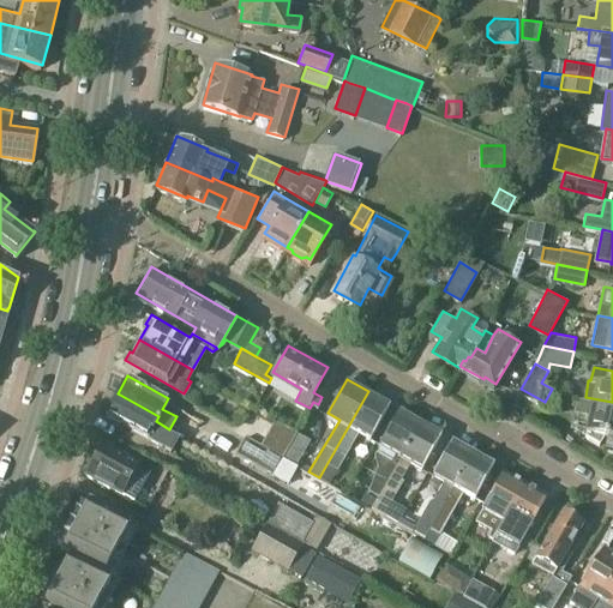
[(368,391),(319,477),(320,477),(329,462),(337,467),(347,447),(358,431),(370,437),(389,403),(368,391)]
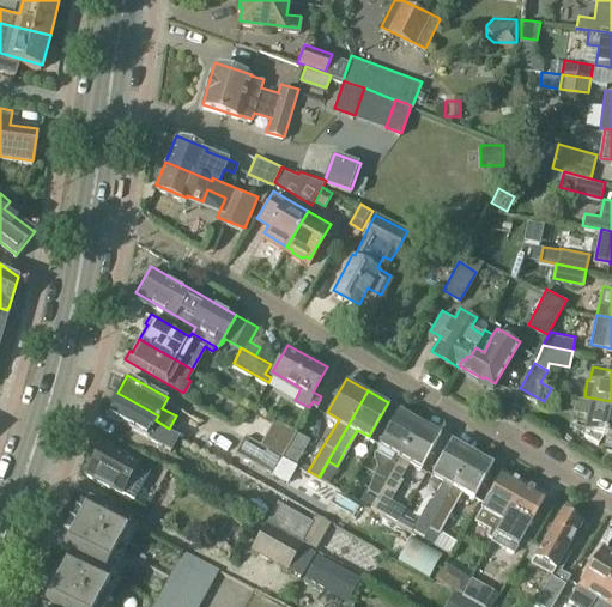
[(158,416),(117,393),(107,411),(146,432),(146,433),(168,447),(176,432),(169,429),(156,420),(158,416)]
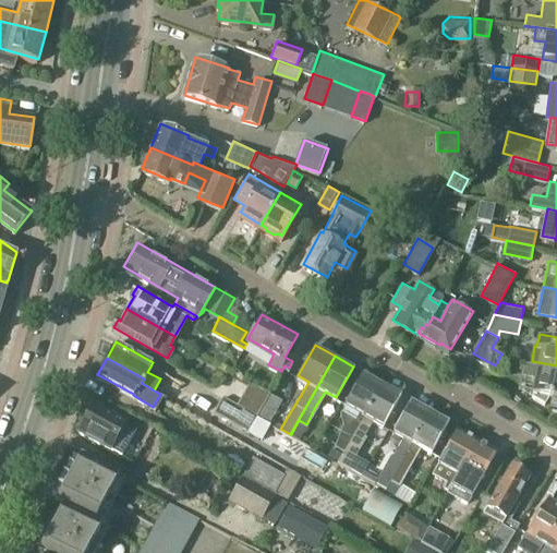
[(556,365),(532,361),(525,360),(522,373),(537,375),(534,394),(546,401),(549,394),(556,395),(556,365)]
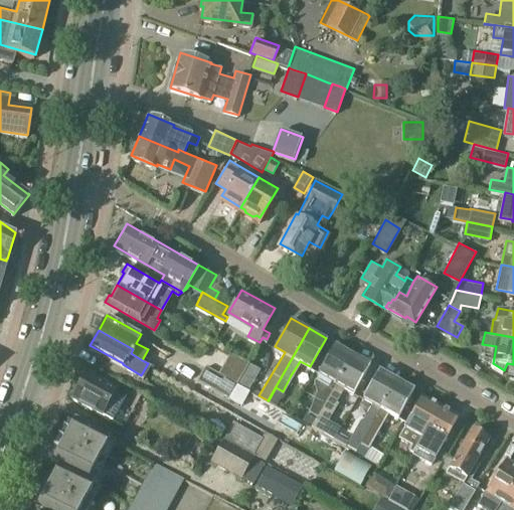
[(335,343),(319,371),(314,379),(317,389),(309,410),(317,415),(328,396),(352,353),(335,343)]
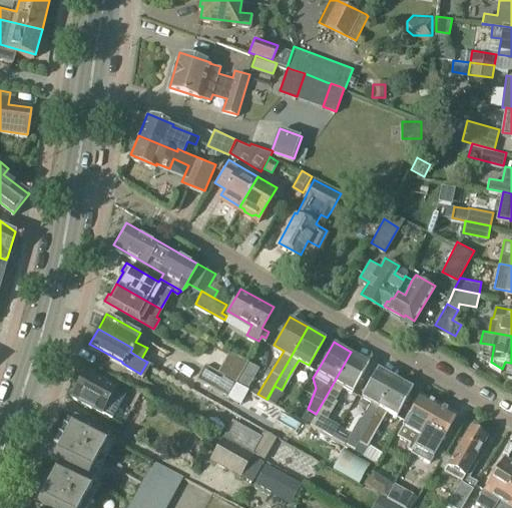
[(236,380),(248,360),(229,350),(218,370),(236,380)]
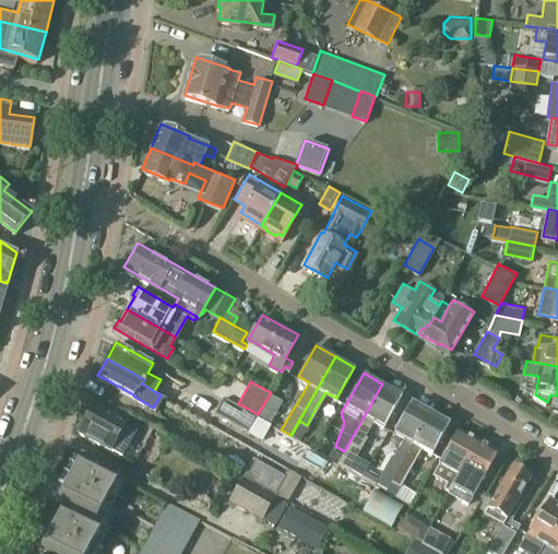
[(356,431),(344,451),(339,461),(349,468),(368,436),(365,435),(375,420),(383,425),(401,395),(382,384),(356,431)]
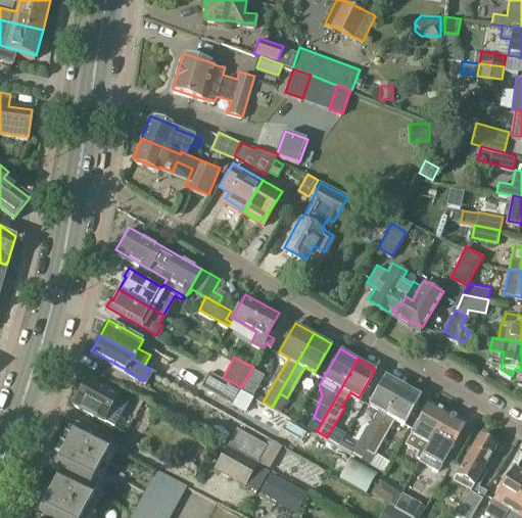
[(265,373),(253,367),(241,387),(244,389),(243,390),(252,395),(265,373)]
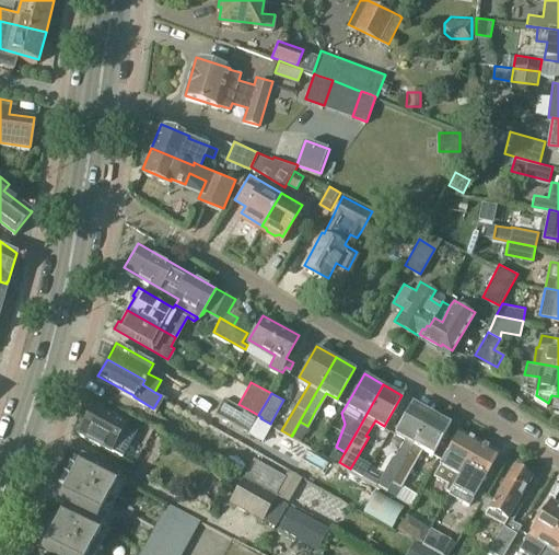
[(258,415),(239,404),(224,396),(216,412),(253,432),(260,418),(261,417),(258,415)]
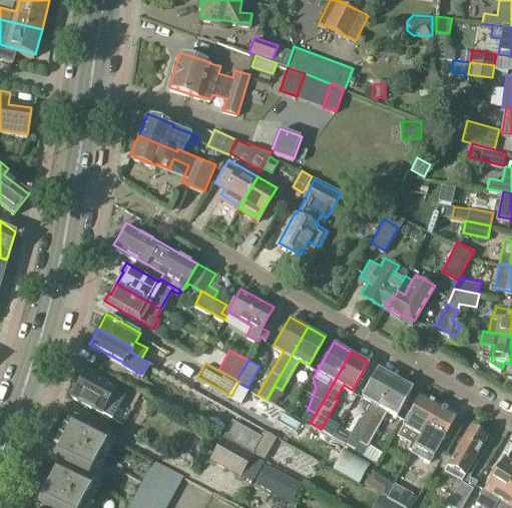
[(371,401),(363,415),(359,417),(345,441),(355,447),(370,420),(395,377),(377,367),(361,395),(371,401)]
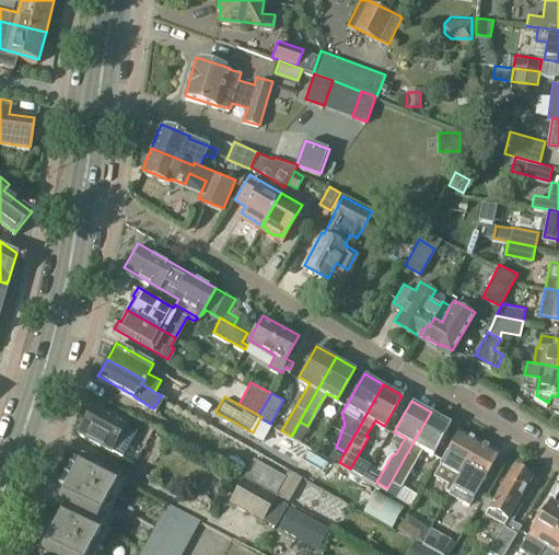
[(94,403),(86,417),(84,417),(81,424),(82,425),(80,430),(123,454),(138,428),(94,403)]
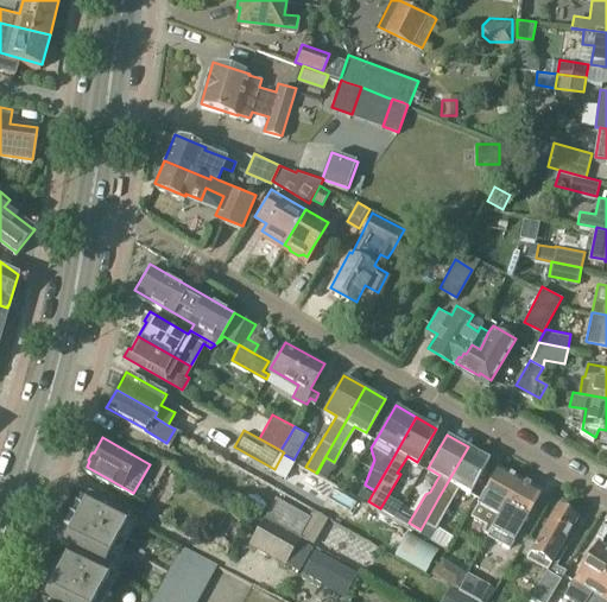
[(468,447),(438,498),(421,530),(421,531),(424,525),(432,531),(448,504),(459,486),(469,492),(488,458),(468,447)]
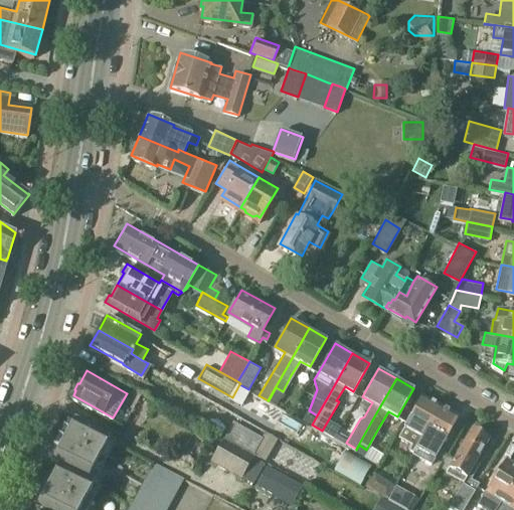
[(422,393),(404,426),(398,436),(411,443),(408,448),(413,451),(440,404),(422,393)]
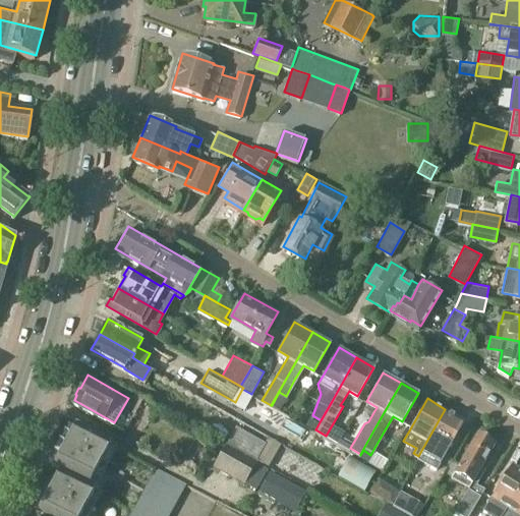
[(418,456),(417,458),(436,468),(465,420),(445,409),(418,456)]
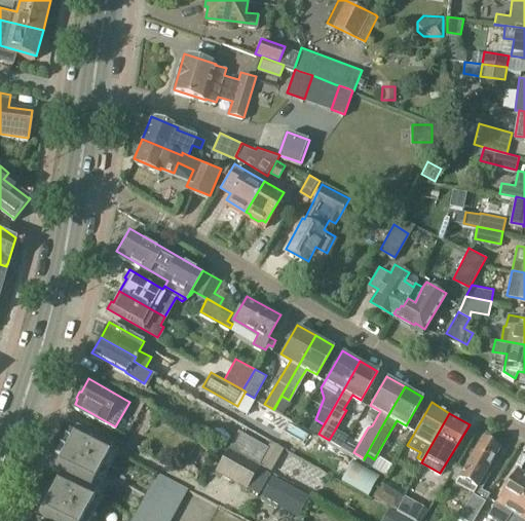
[(114,445),(78,424),(52,469),(60,473),(35,515),(41,519),(40,520),(79,520),(97,491),(89,488),(114,445)]
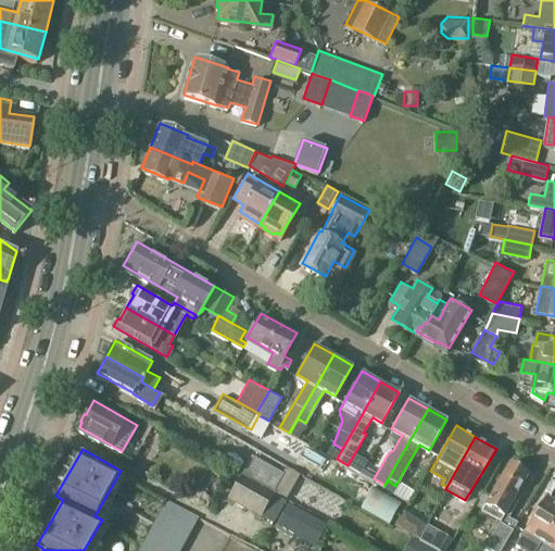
[(273,489),(284,472),(253,454),(243,473),(273,489)]
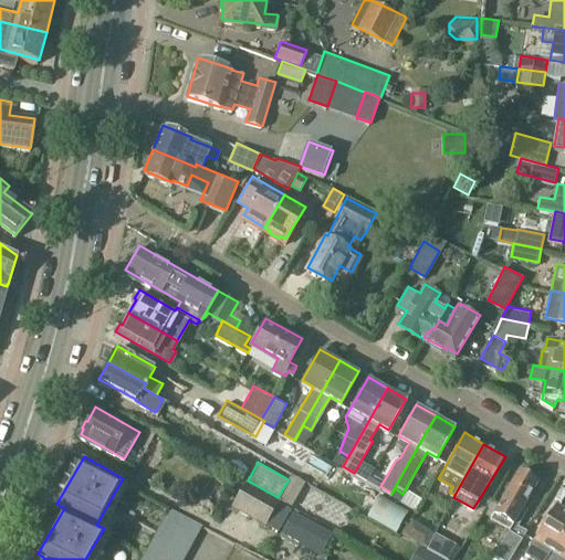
[(366,479),(373,468),(361,462),(355,473),(366,479)]
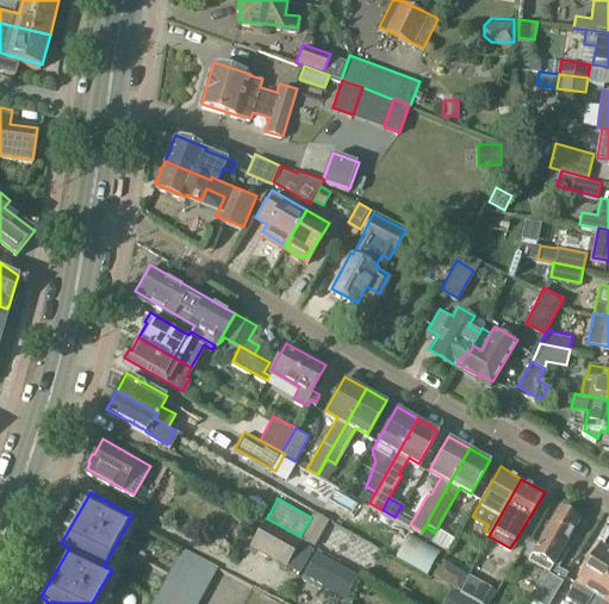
[(559,504),(528,559),(548,571),(532,598),(541,603),(548,603),(569,570),(559,564),(569,546),(564,542),(579,516),(575,512),(573,509),(567,505),(564,506),(559,504)]
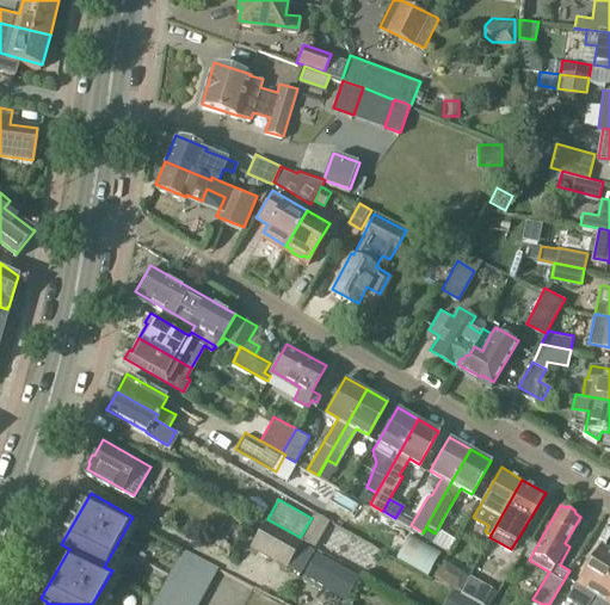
[(416,535),(384,517),(371,539),(402,557),(416,535)]
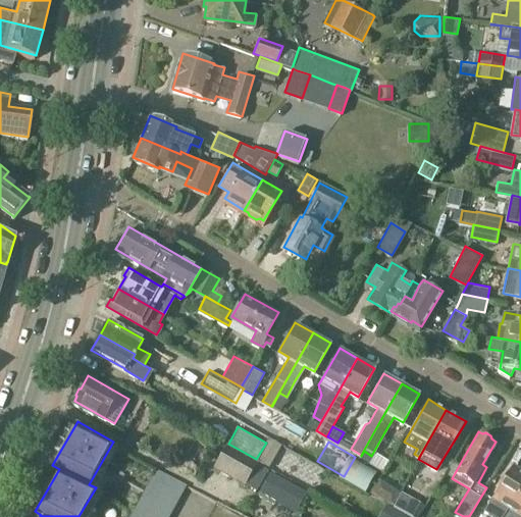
[(228,444),(228,445),(216,466),(246,482),(259,460),(256,459),(228,444)]
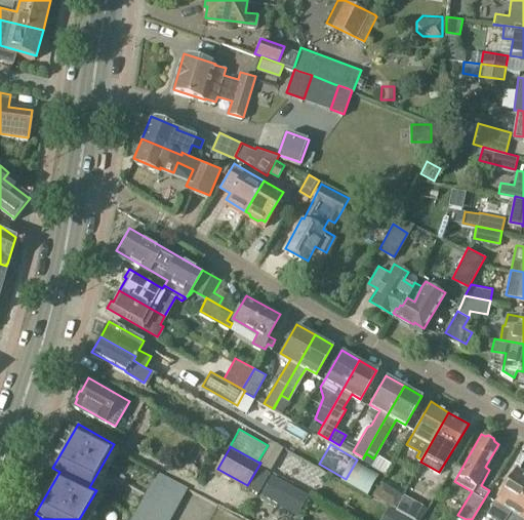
[(486,513),(497,519),(496,519),(504,519),(523,488),(523,472),(515,467),(486,513)]
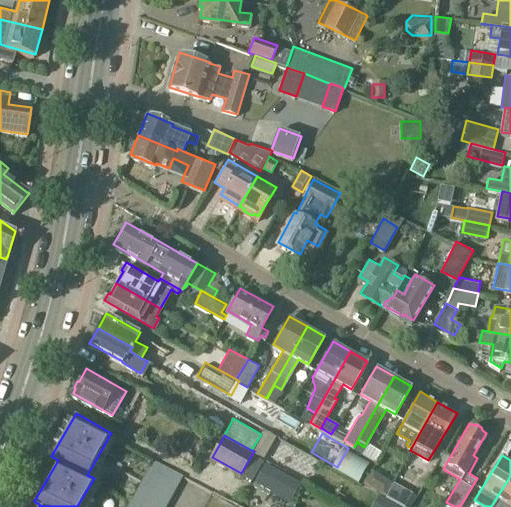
[(162,476),(168,465),(153,457),(147,468),(162,476)]
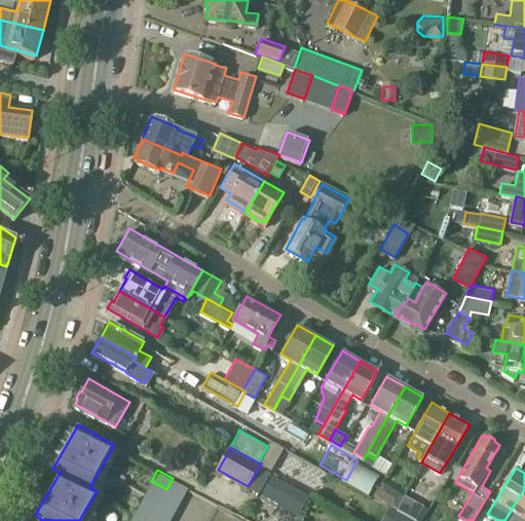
[(262,494),(280,504),(289,488),(291,484),(273,474),(262,494)]
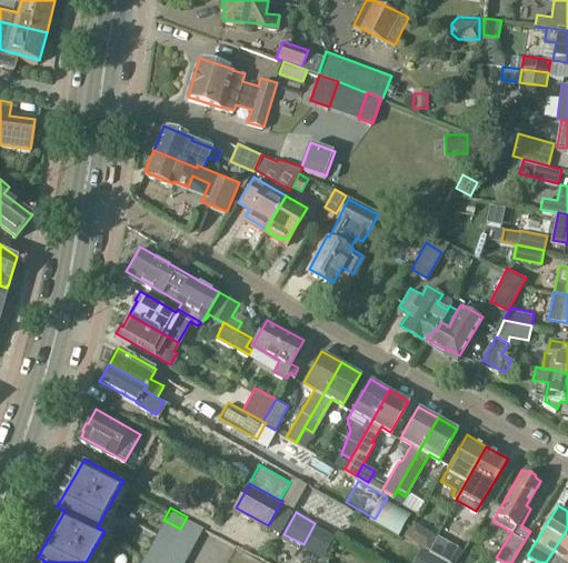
[(180,529),(163,520),(157,532),(175,541),(180,529)]
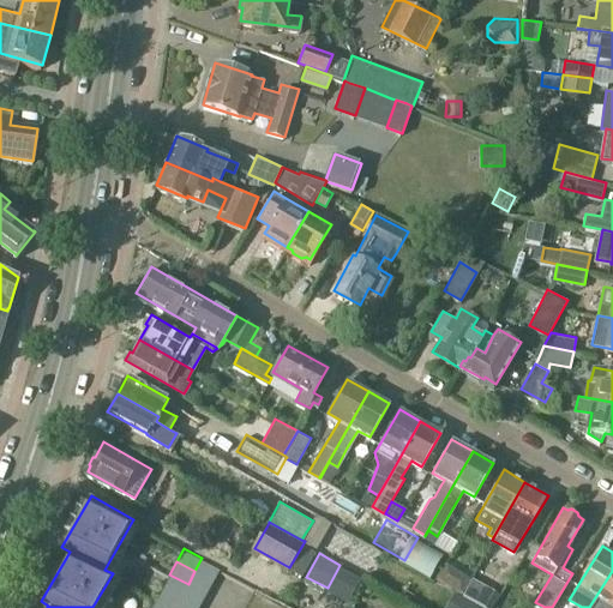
[(445,566),(438,579),(458,591),(467,579),(445,566)]
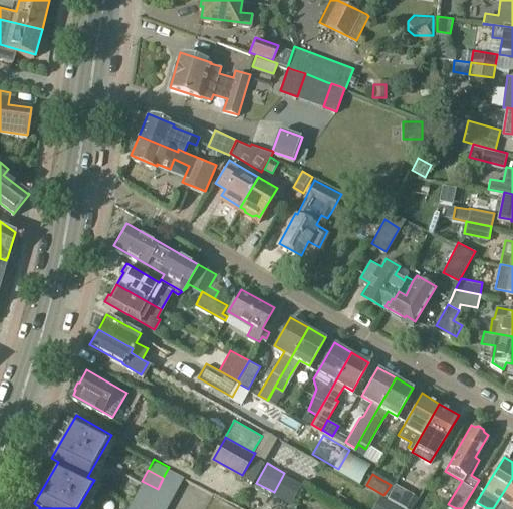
[(512,478),(493,508),(512,508),(512,478)]
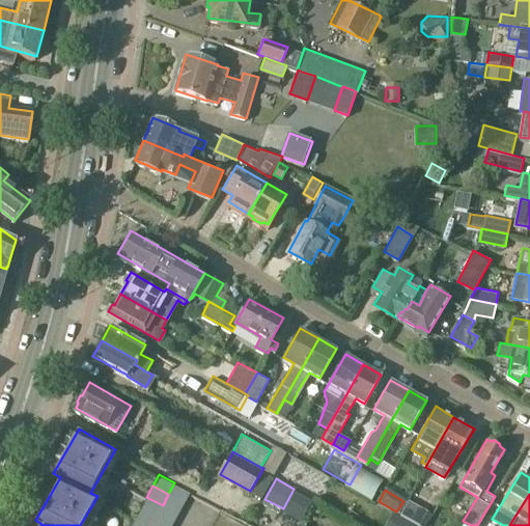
[(163,505),(146,497),(141,508),(157,517),(163,505)]
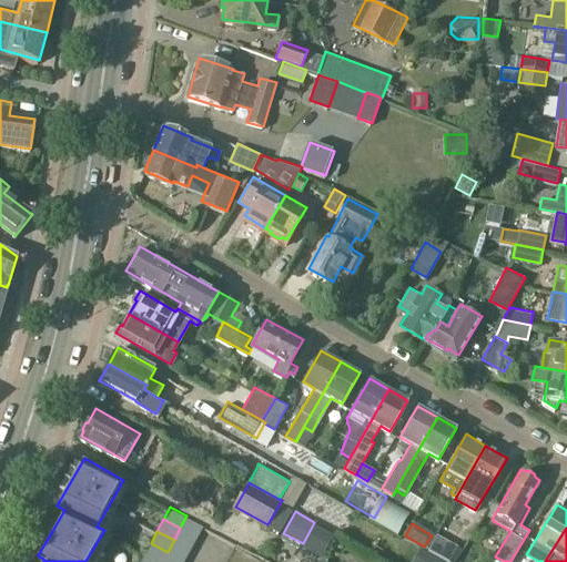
[(437,534),(429,549),(451,561),(453,561),(462,548),(437,534)]
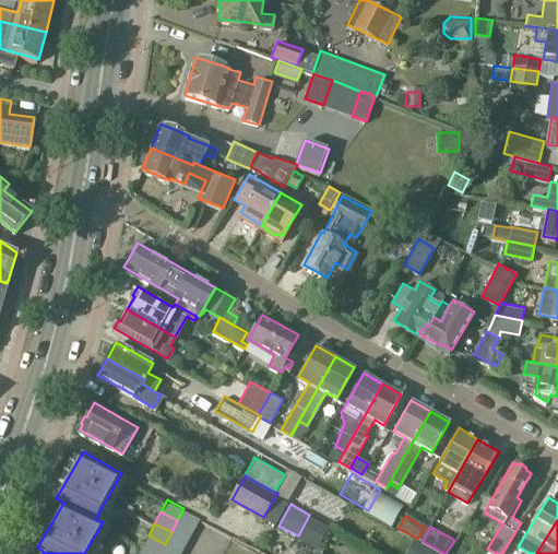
[(158,553),(165,544),(149,535),(142,546),(155,553),(158,553)]
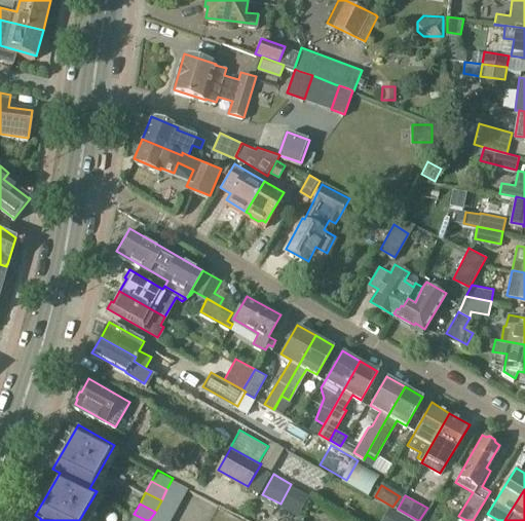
[(412,520),(413,520),(402,512),(401,513),(396,520),(412,520)]
